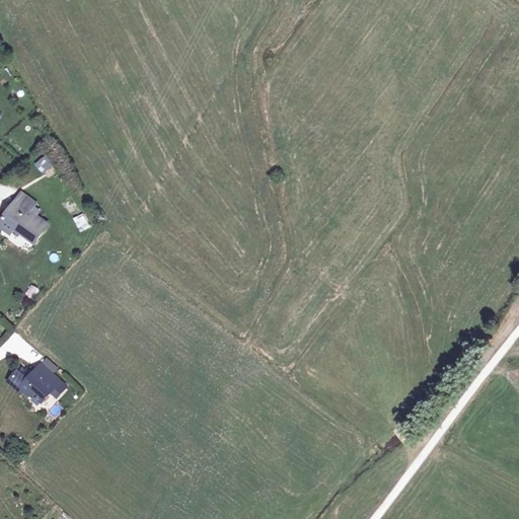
[(35,161),(40,172),(54,167),(49,156),(35,161)]
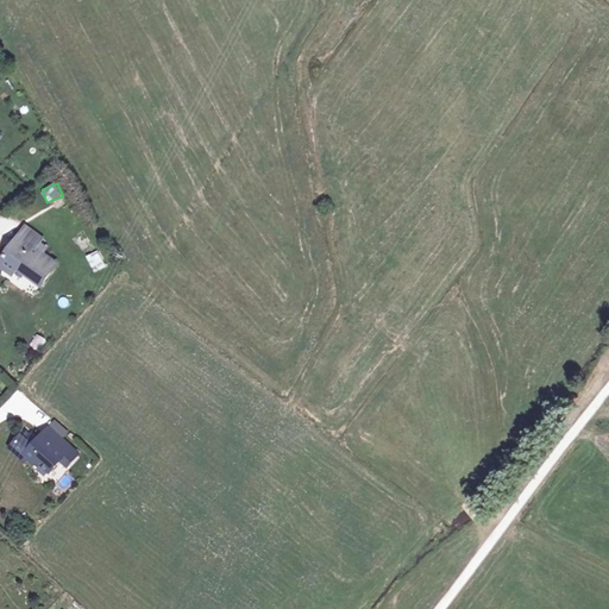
[(42,286),(57,264),(20,237),(0,264),(0,265),(13,275),(18,269),(42,286)]
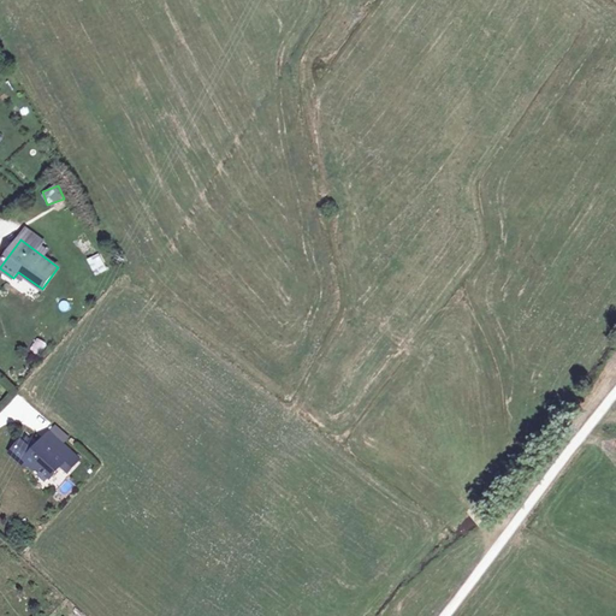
[(87,259),(95,276),(107,270),(99,253),(87,259)]
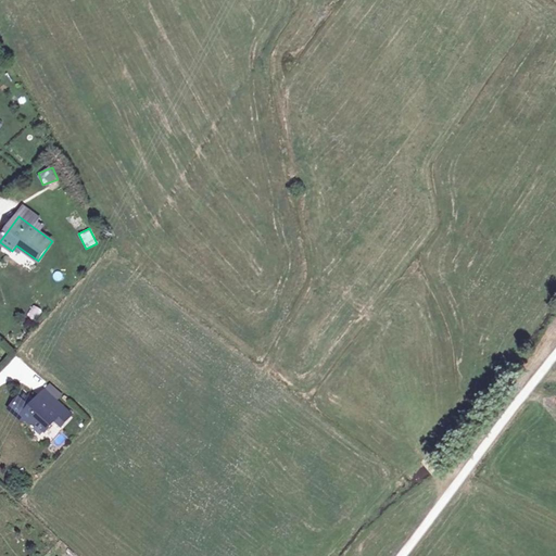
[(32,407),(21,397),(10,408),(23,420),(27,420),(27,416),(25,414),(32,407)]
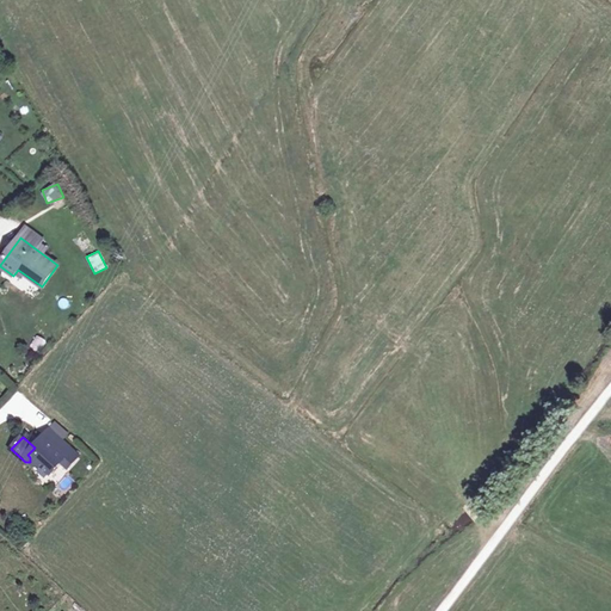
[(62,462),(68,468),(80,456),(62,440),(56,448),(44,437),(35,448),(28,455),(30,457),(30,462),(35,467),(42,466),(51,474),(62,462)]
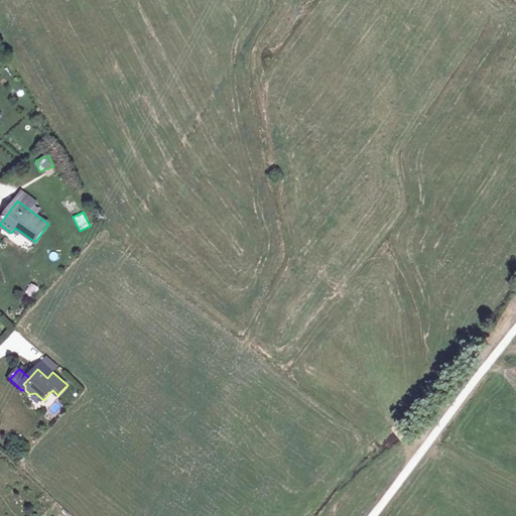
All buildings are outlined.
